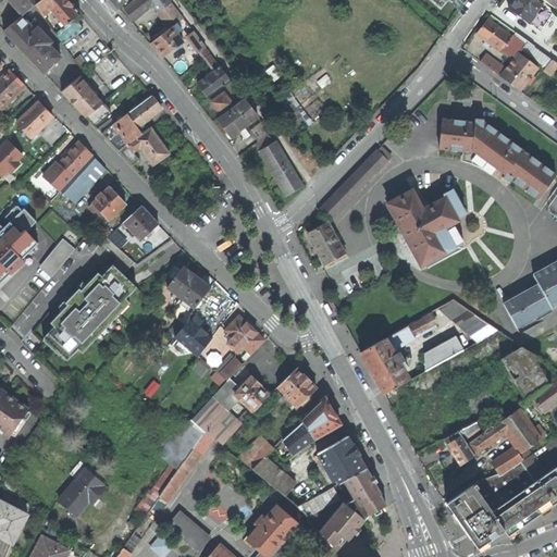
[(11,0),(24,14),(36,5),(41,0),(8,0),(9,1),(9,0),(11,0)]
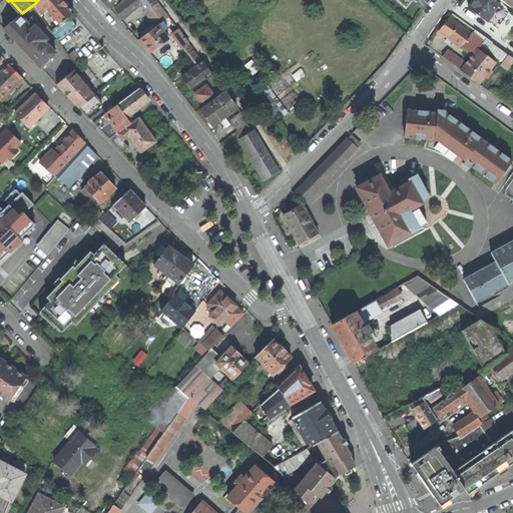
[(47,10),(60,24),(69,17),(75,13),(64,2),(62,0),(38,0),(33,5),(40,15),(47,10)]
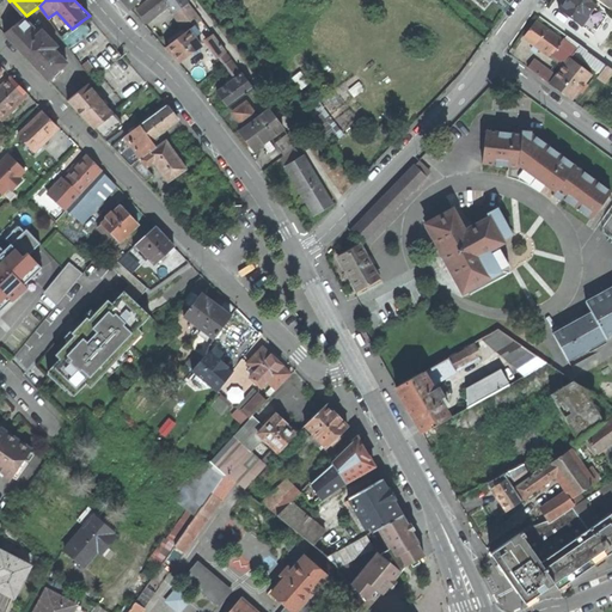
[(121,0),(130,11),(141,0),(121,0)]
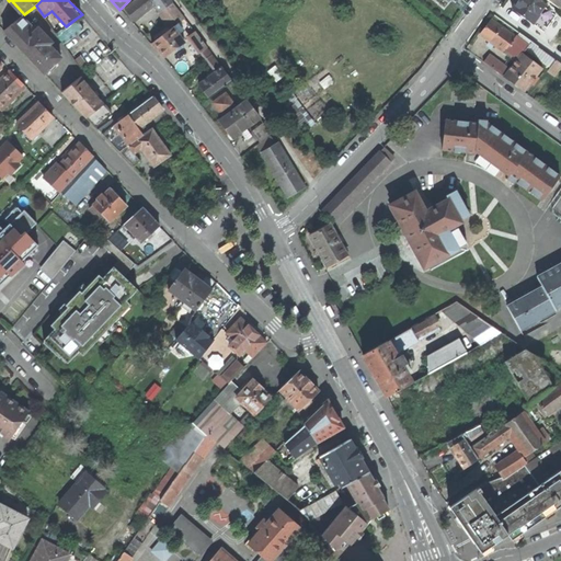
[(170,0),(136,0),(125,10),(130,15),(135,21),(155,4),(159,11),(157,13),(163,22),(170,30),(178,23),(185,19),(170,0)]
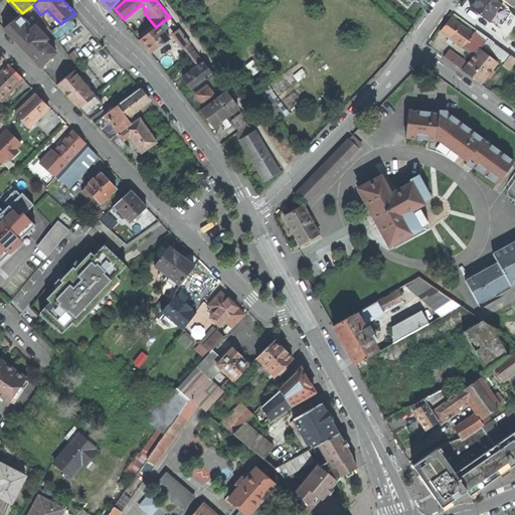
[(498,1),(498,0),(476,0),(471,8),(489,21),(502,4),(498,1)]
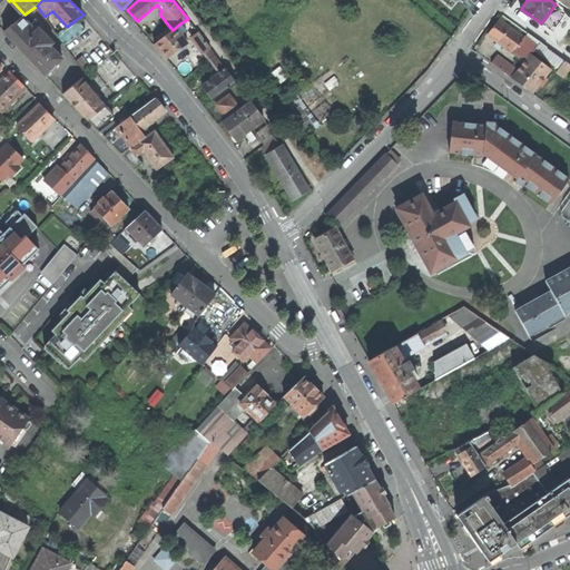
[(45,75),(62,59),(50,46),(52,43),(39,29),(35,32),(29,27),(30,26),(21,16),(5,32),(25,53),(45,75)]
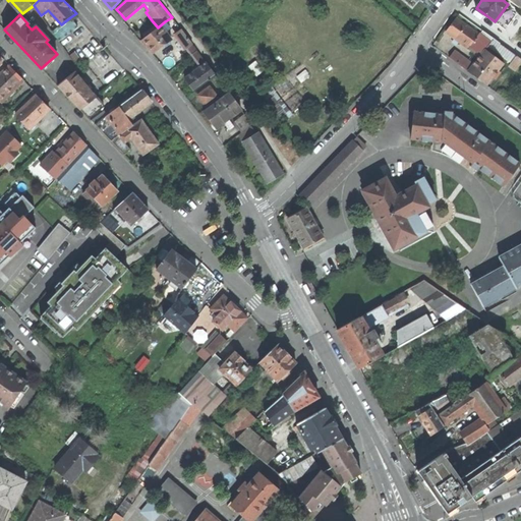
[(52,31),(59,41),(77,27),(70,17),(61,24),(52,31)]
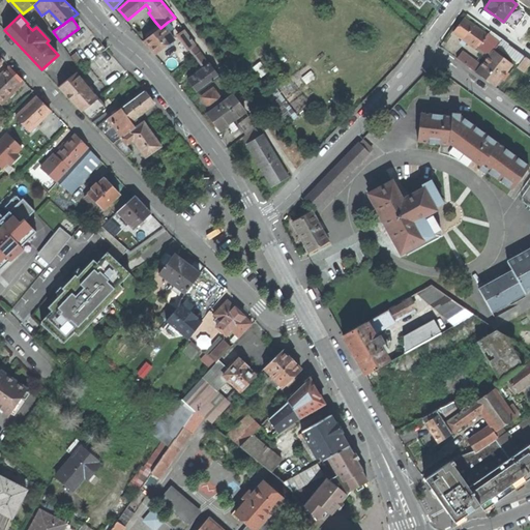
[(466,42),(475,50),(477,48),(487,35),(463,19),(452,33),(462,39),(460,42),(462,45),(464,46),(466,42)]
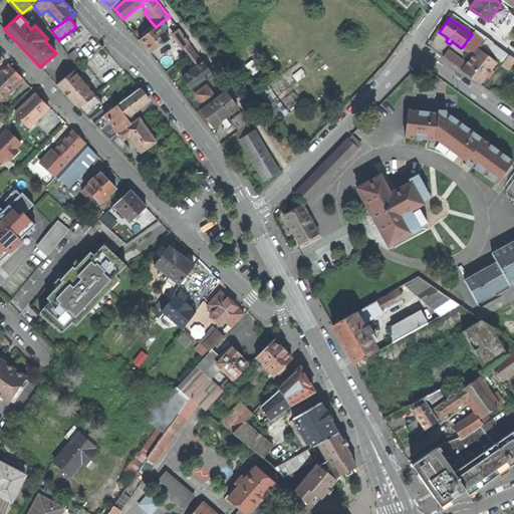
[(168,28),(163,21),(156,27),(139,39),(144,45),(151,53),(169,40),(163,31),(168,28)]
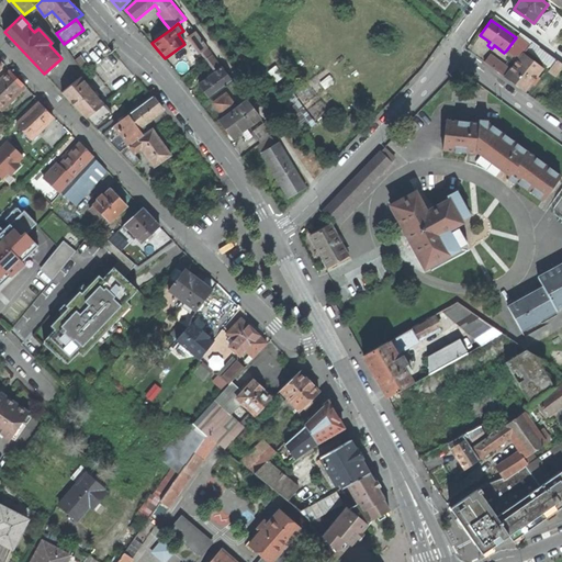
[(546,38),(526,24),(519,33),(520,34),(532,43),(539,47),(546,38)]
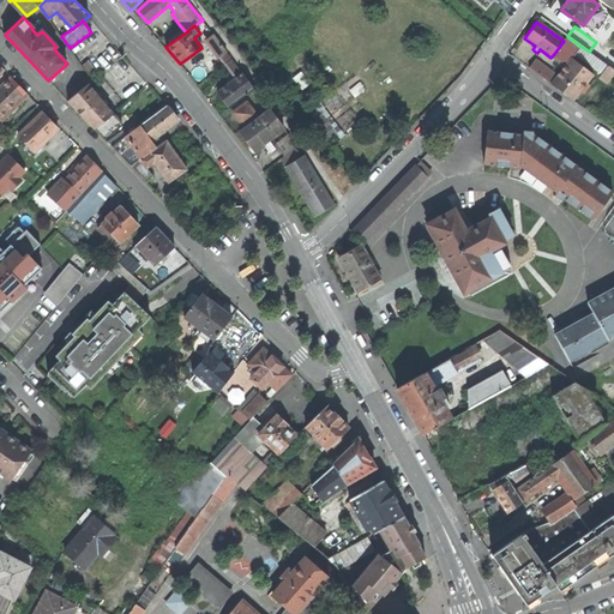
[(232,60),(212,35),(205,40),(220,59),(221,58),(226,65),(232,60)]
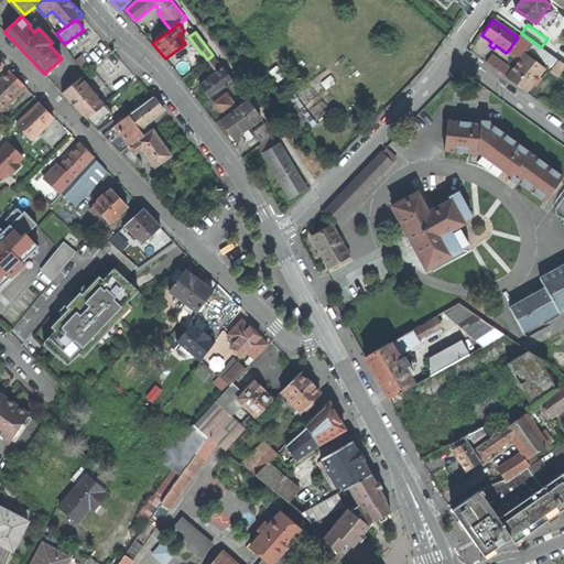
[(525,54),(529,50),(534,43),(522,34),(519,39),(518,38),(508,51),(520,61),(525,54)]
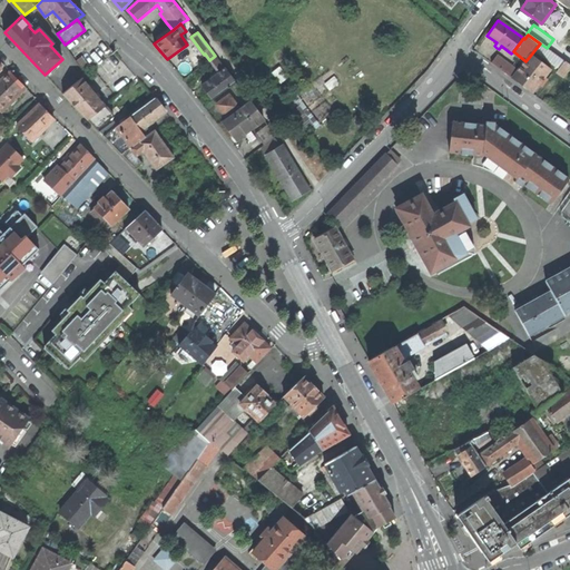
[(569,67),(569,65),(547,48),(540,43),(534,50),(559,68),(557,71),(563,77),(569,67)]
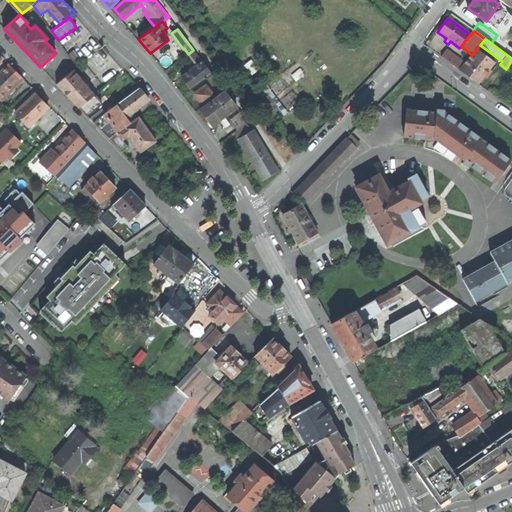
[(182,58),(175,49),(170,53),(177,62),(182,58)]
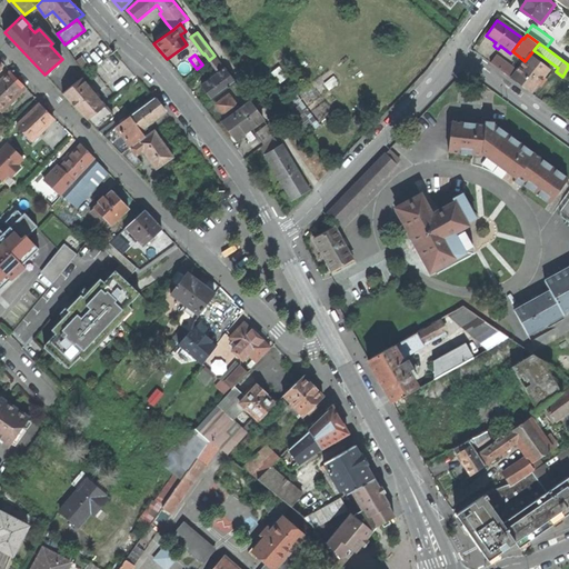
[(550,69),(530,55),(525,61),(518,70),(511,79),(521,86),(531,92),(540,82),(542,83),(546,79),(543,78),(550,69)]
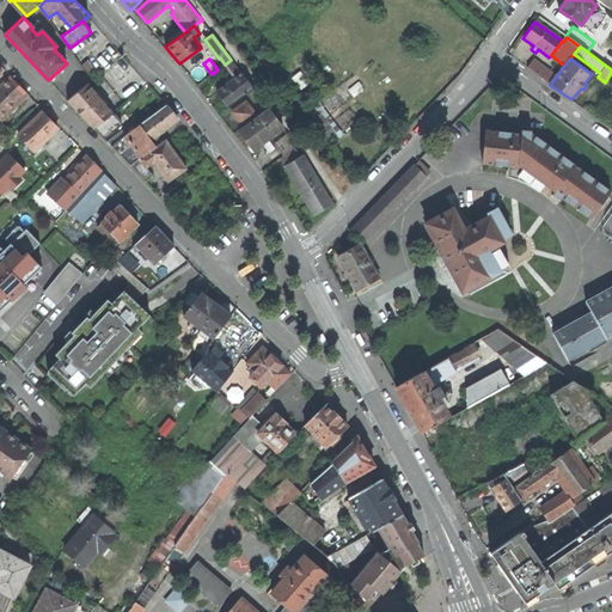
[(254,90),(231,60),(225,65),(236,79),(216,92),(221,98),(228,108),(254,90)]
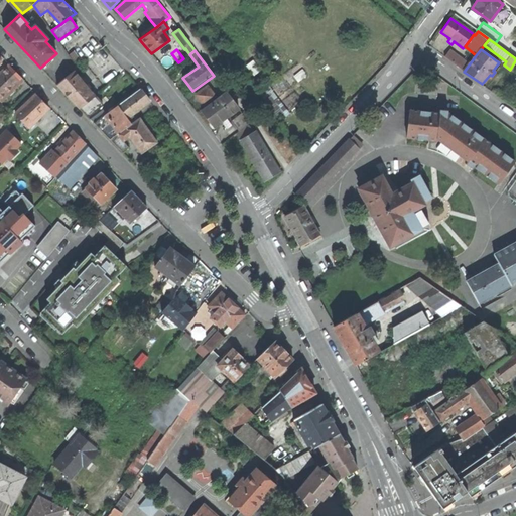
[(444,57),(452,62),(457,55),(450,51),(444,57)]
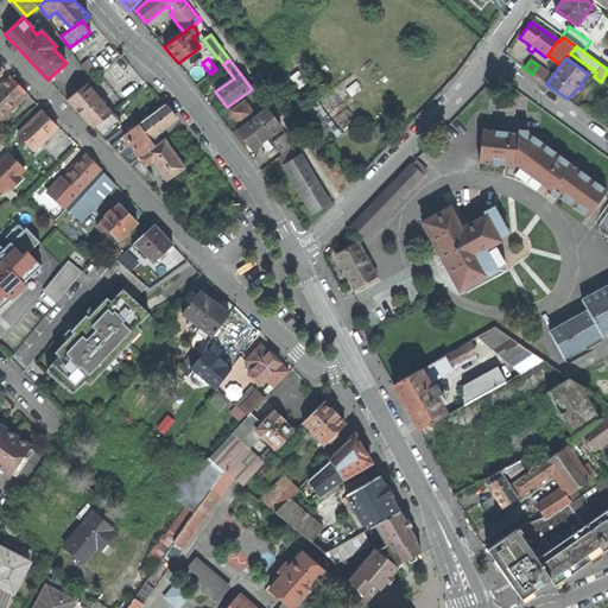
[(532,74),(546,84),(553,75),(538,65),(532,74)]
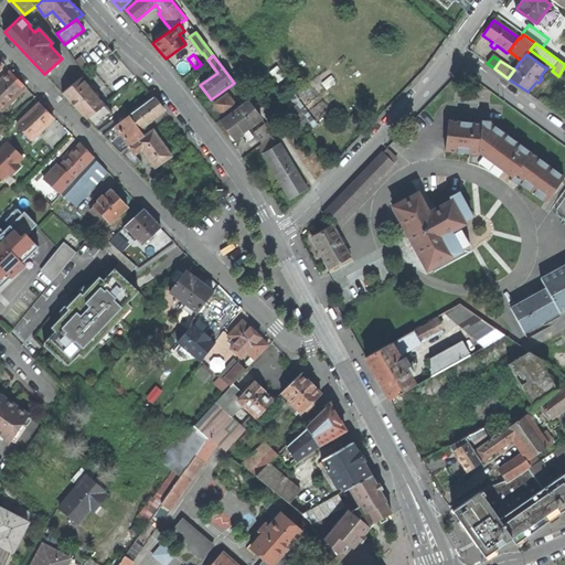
[(0,110),(0,112),(25,86),(18,78),(10,72),(0,81),(0,110)]
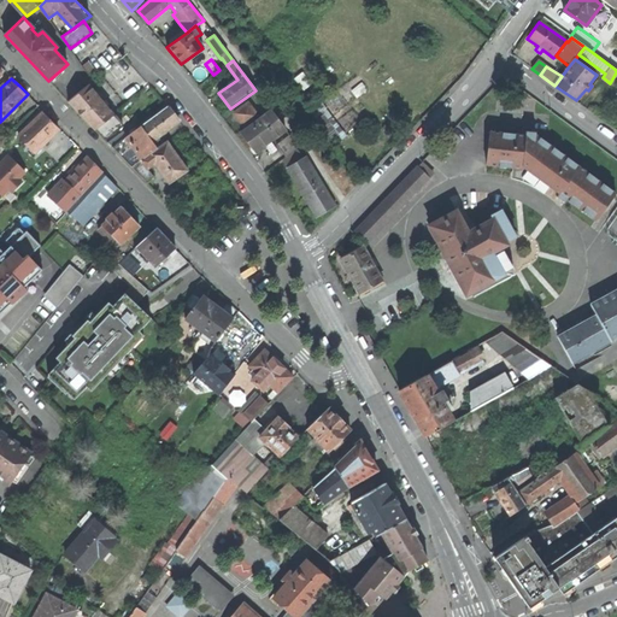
[(106,141),(122,125),(104,103),(88,84),(68,101),(106,141)]
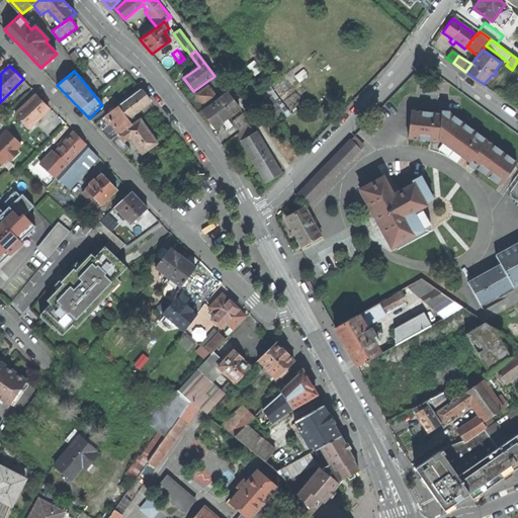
[(415,84),(410,78),(396,93),(401,98),(415,84)]
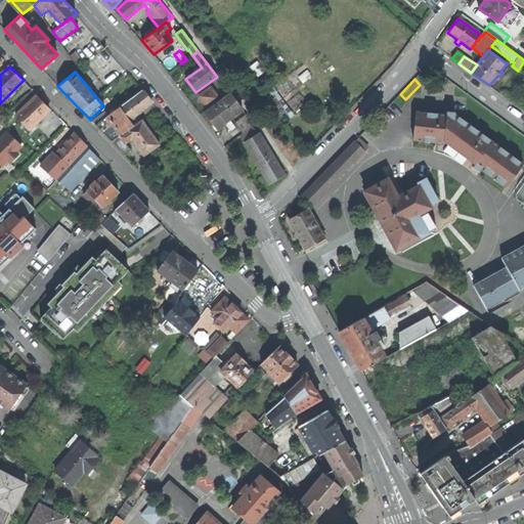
[(218,95),(210,85),(198,93),(206,104),(218,95)]
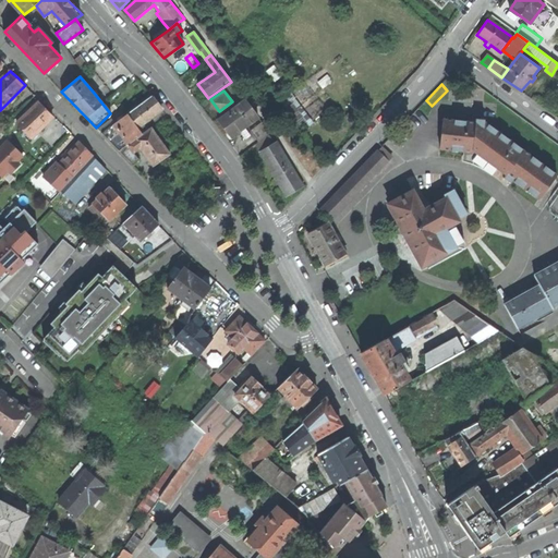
[(123,140),(128,146),(142,135),(136,126),(138,125),(140,126),(162,109),(157,102),(152,96),(101,133),(114,146),(123,140)]
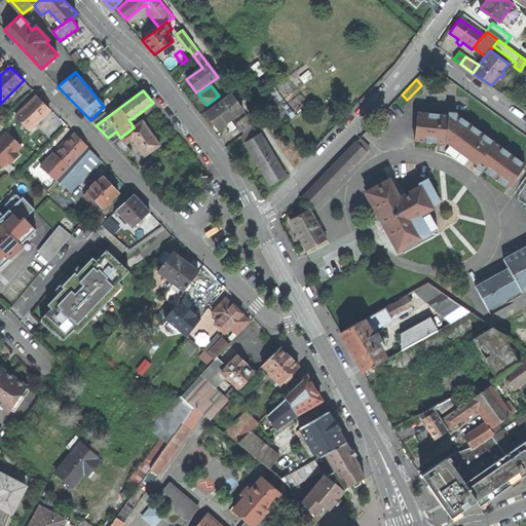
[(243,111),(230,94),(205,112),(215,124),(218,129),(243,111)]
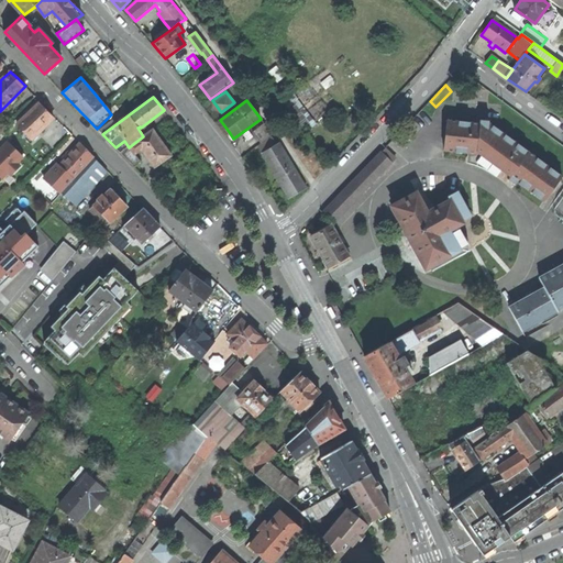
[(44,109),(39,103),(17,124),(31,140),(53,118),(44,109)]
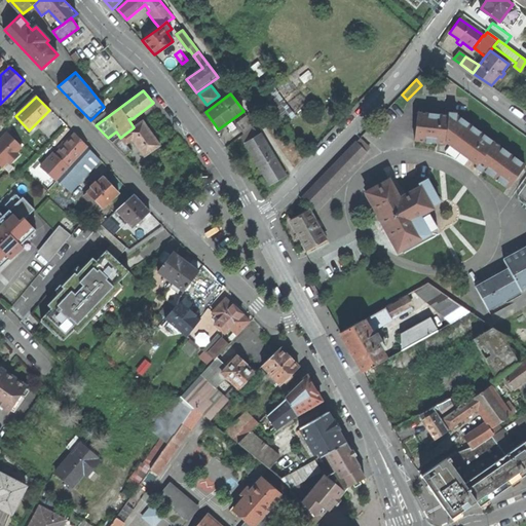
[(481,173),(483,171),(502,147),(456,115),(456,113),(448,112),(448,116),(417,112),(414,141),(446,145),(446,143),(476,165),(475,167),(481,173)]
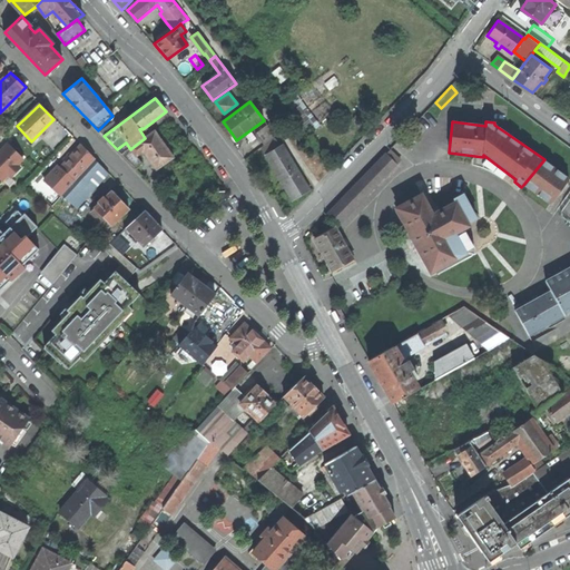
[(55,148),(69,134),(61,125),(57,129),(52,125),(42,136),(55,148)]
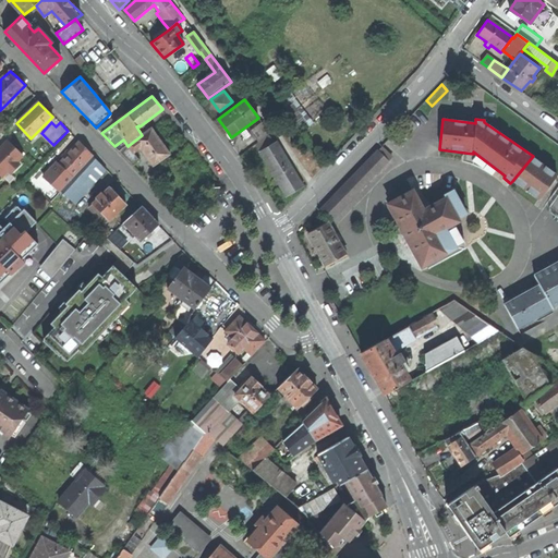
[(270,133),(262,123),(250,132),(258,142),(270,133)]
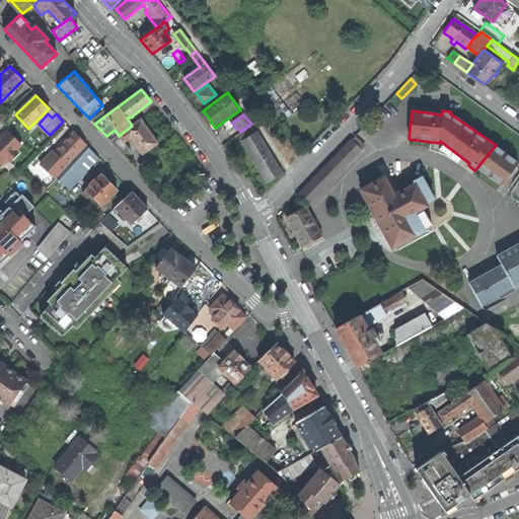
[(142,155),(158,143),(149,132),(141,120),(132,126),(119,136),(110,141),(124,155),(130,149),(124,142),(130,138),(142,155)]
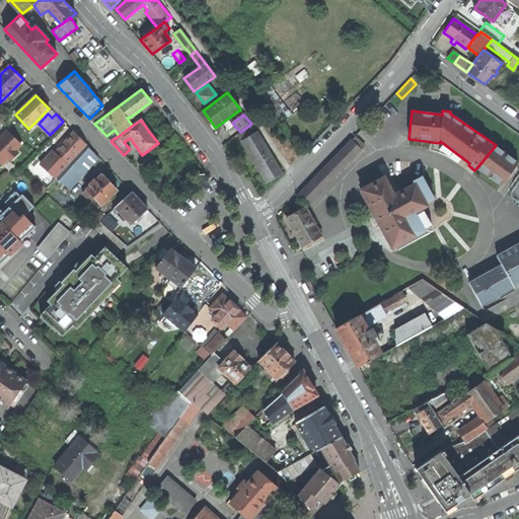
[(0,140),(0,162),(3,166),(10,160),(11,162),(20,153),(18,151),(24,146),(9,132),(0,140)]
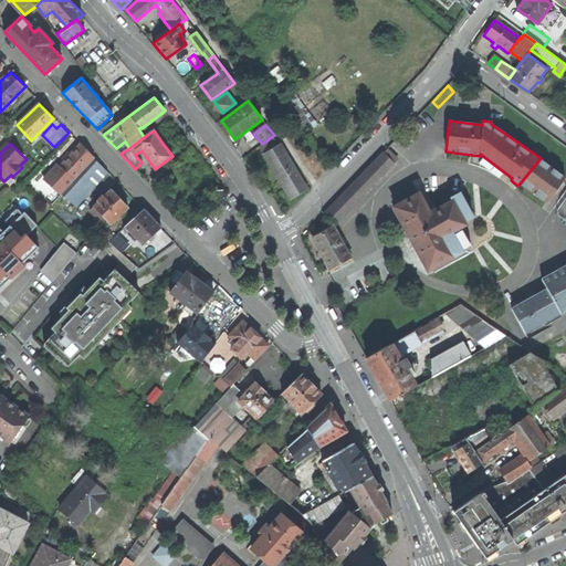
[(84,148),(81,144),(60,166),(74,180),(94,158),(84,148)]
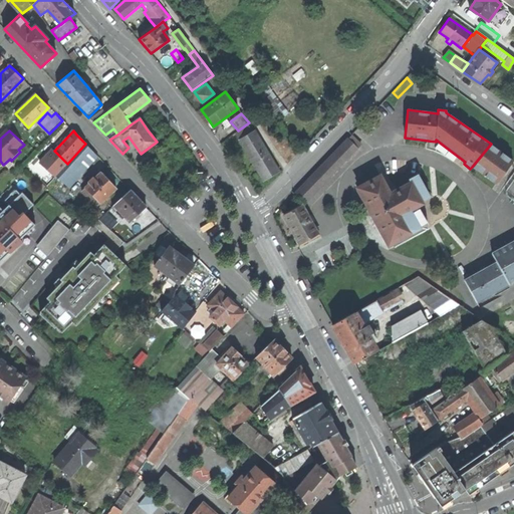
[(279,172),(255,131),(239,141),(252,162),(264,181),(279,172)]
